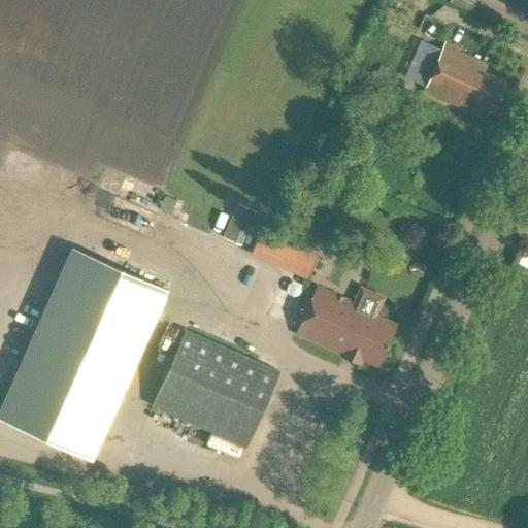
[(493,114),(506,85),(484,74),(487,66),(458,54),(460,50),(444,43),(423,92),(472,113),(475,106),(493,114)]
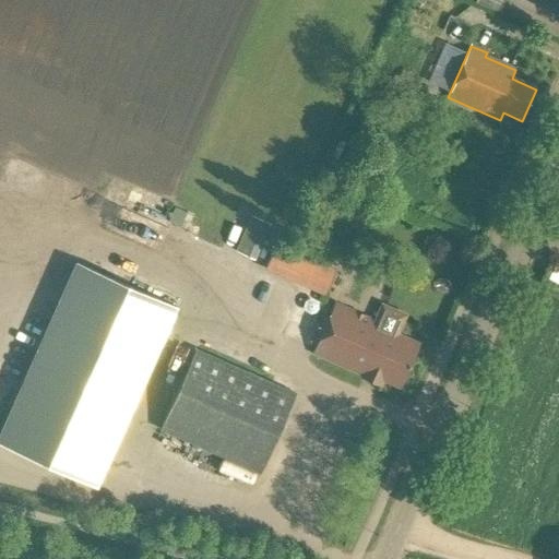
[(186,213),(175,207),(168,222),(180,227),(186,213)]
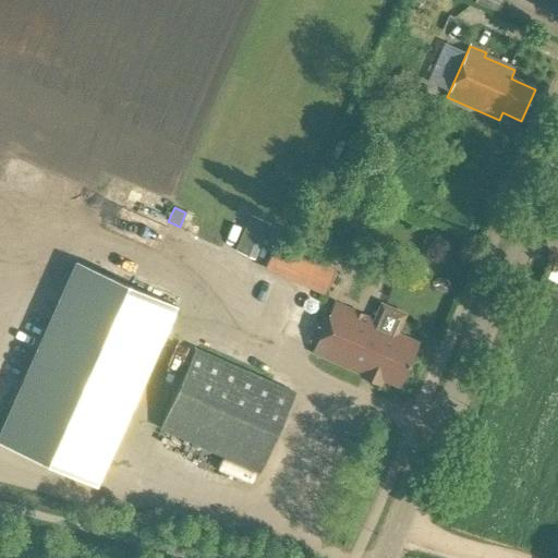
[(266,222),(252,216),(235,252),(250,257),(266,222)]
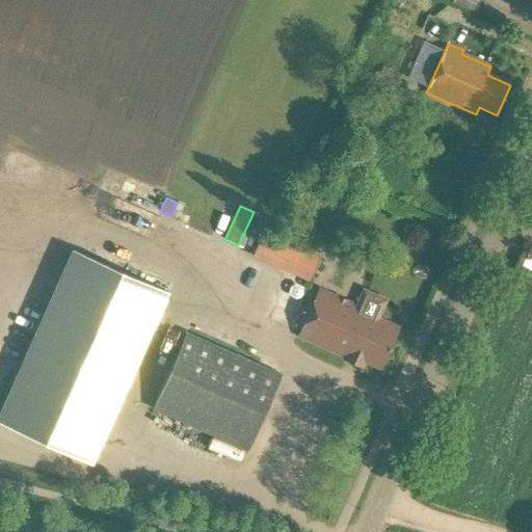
[(266,258),(274,238),(262,233),(254,253),(266,258)]
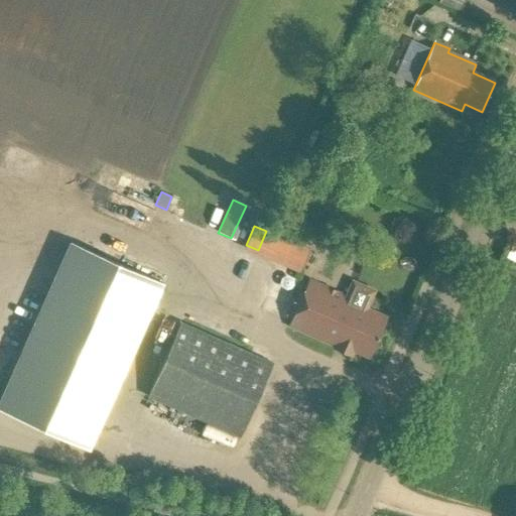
[(363,261),(369,246),(356,241),(350,256),(363,261)]
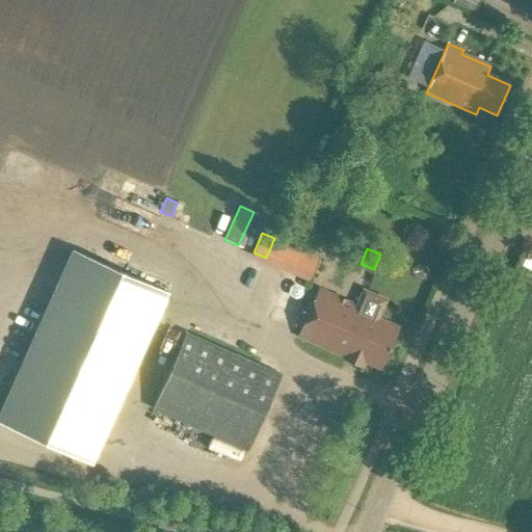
[(0,423),(90,464),(168,292),(73,249),(0,411),(0,423)]
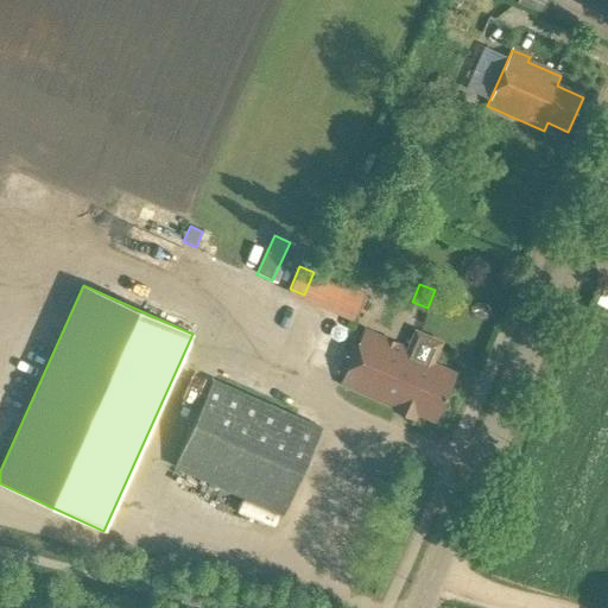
[(437,344),(412,333),(404,350),(360,331),(336,385),(390,409),(391,405),(412,416),(430,423),(451,377),(428,366),(437,344)]
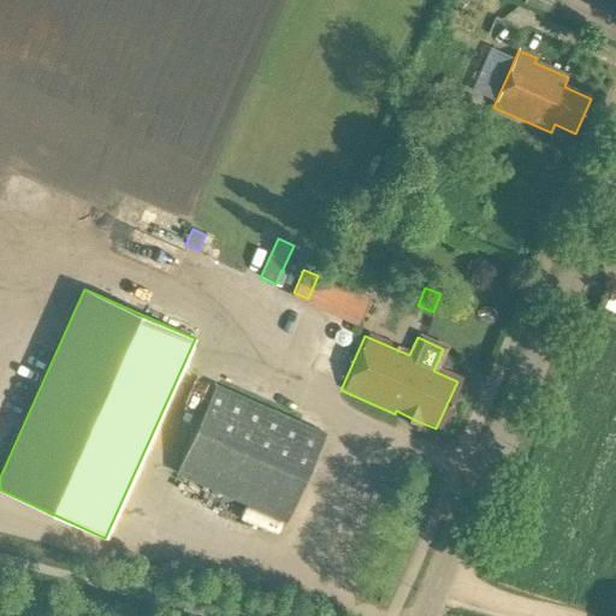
[(176,474),(288,523),(326,436),(217,386),(176,474)]
